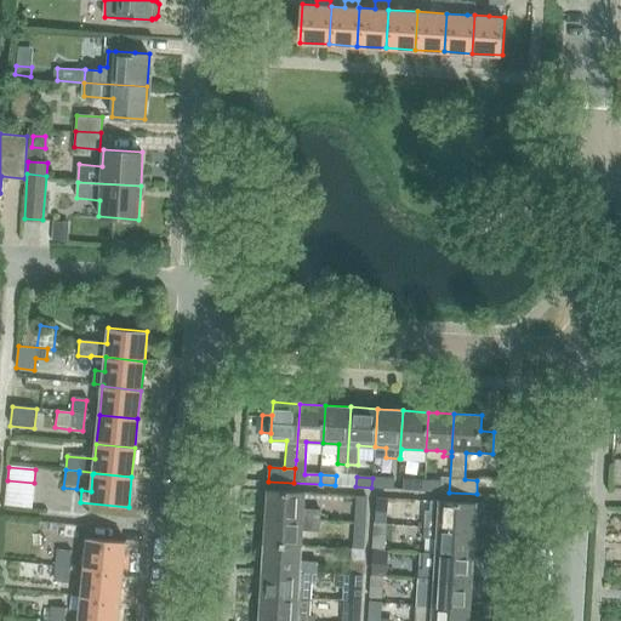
[(372,478),(371,488),(393,489),(393,479),(372,478)]
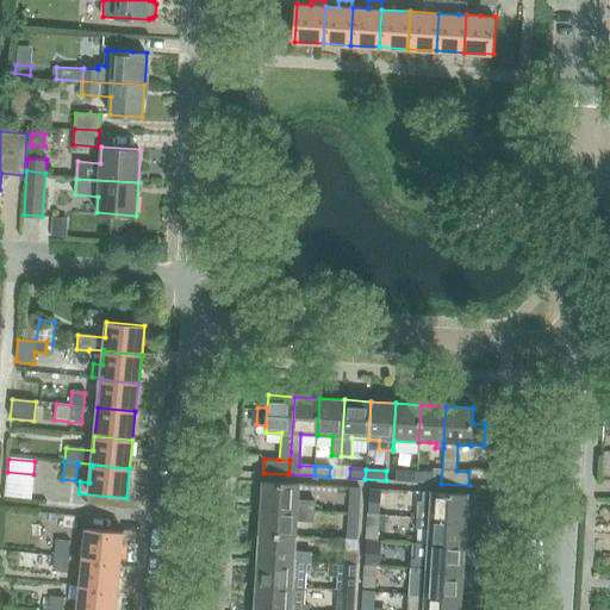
[(396,480),(416,481),(417,472),(397,471),(396,480)]
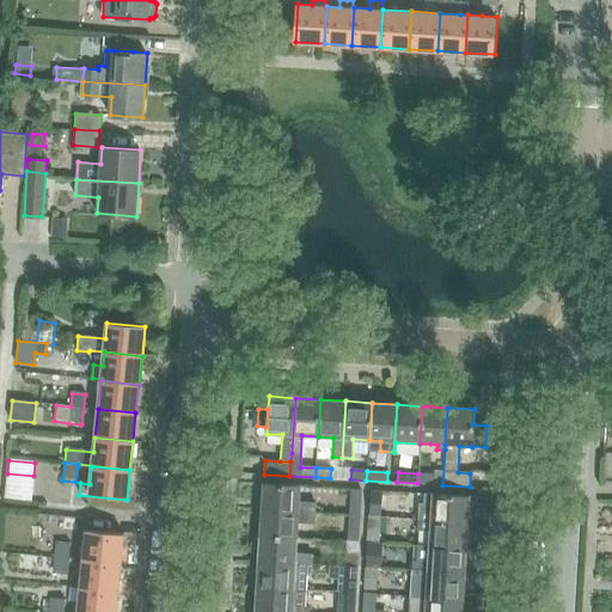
[(7,473),(6,487),(32,489),(34,476),(7,473)]
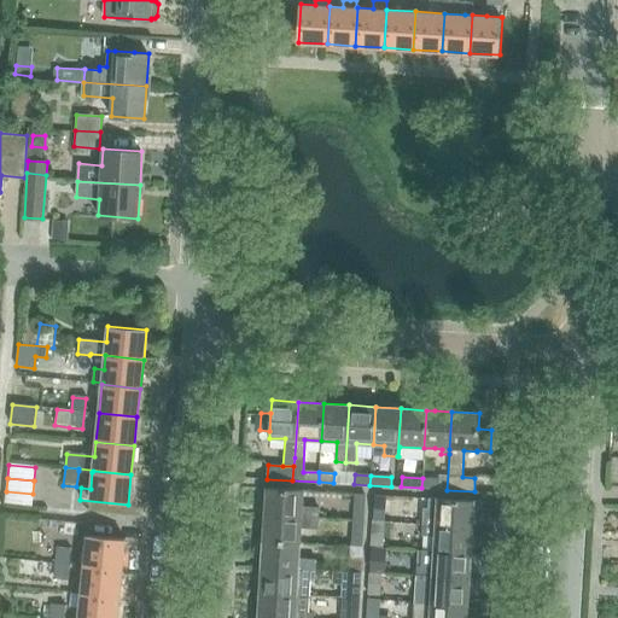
[(423,478),(421,488),(437,489),(438,479),(423,478)]
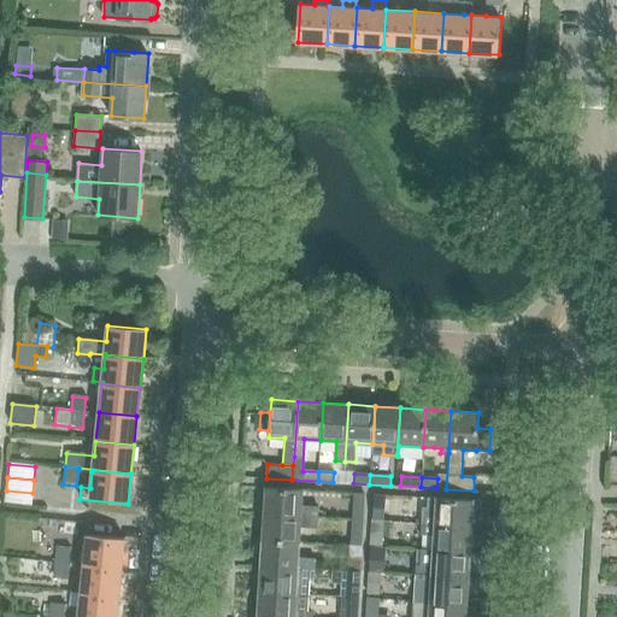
[(265,489),(264,516),(318,519),(319,507),(301,507),(303,491),(265,489)]
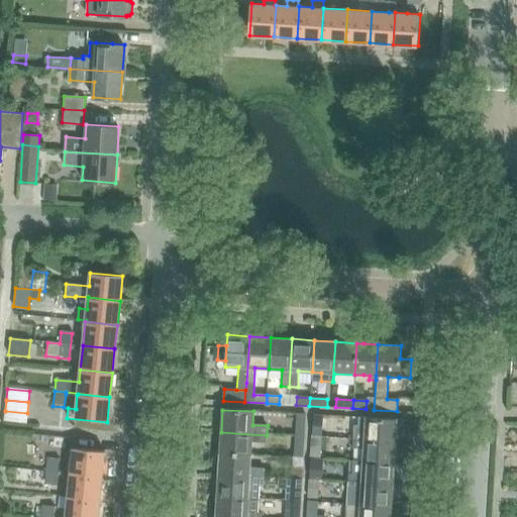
[(27,413),(5,411),(4,422),(26,424),(27,413)]
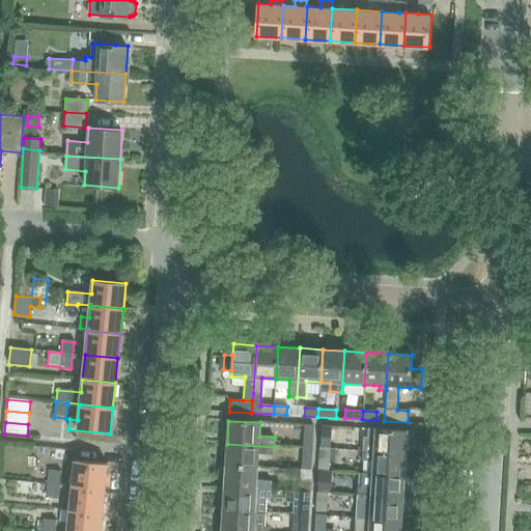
[(304,425),(302,448),(312,449),(313,425),(304,425)]
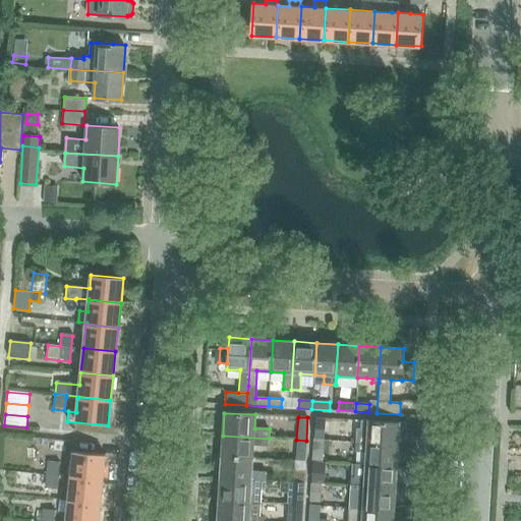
[(315,419),(314,441),(324,442),(325,420),(315,419)]
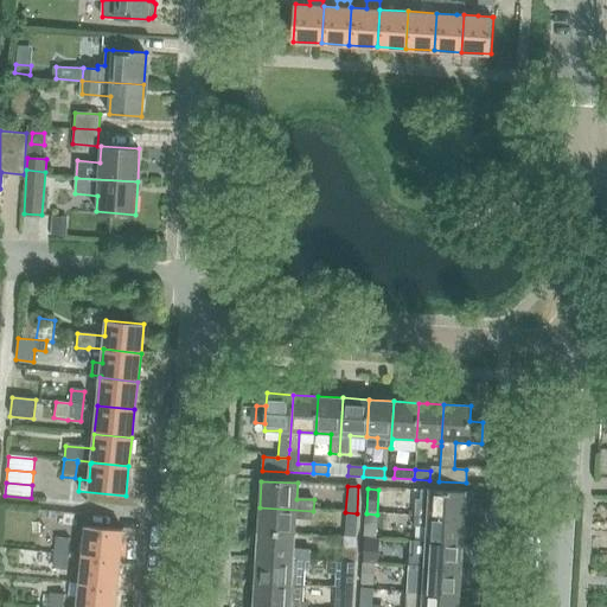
[(414,506),(414,516),(427,517),(464,519),(464,510),(468,511),(472,508),(473,493),(465,493),(421,490),(421,500),(414,500),(414,506)]
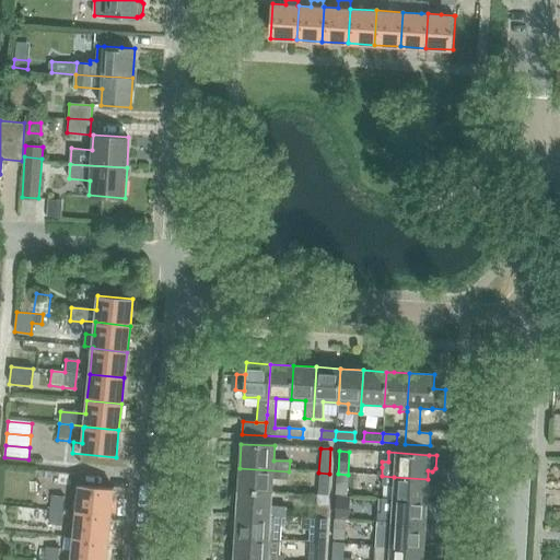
[(240,468),(238,491),(271,493),(272,478),(288,479),(289,471),(240,468)]
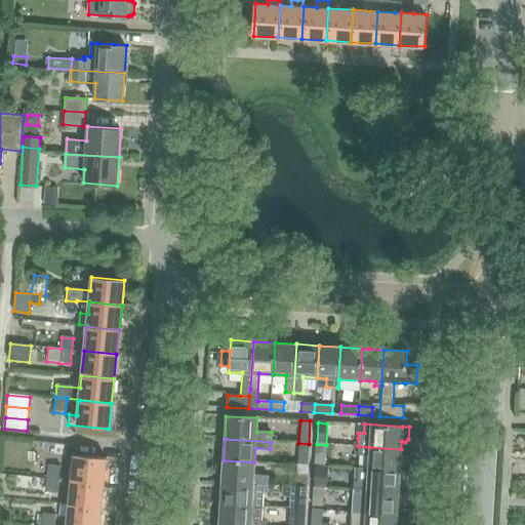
[(309,444),(298,443),(297,457),(308,458),(309,444)]
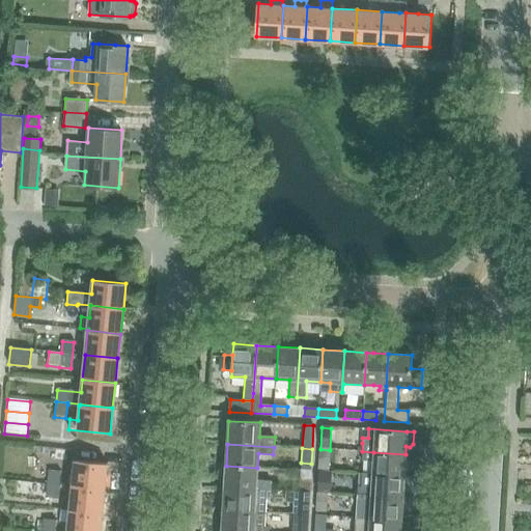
[(320,449),(319,471),(329,472),(329,464),(334,464),(335,450),(330,450),(320,449)]
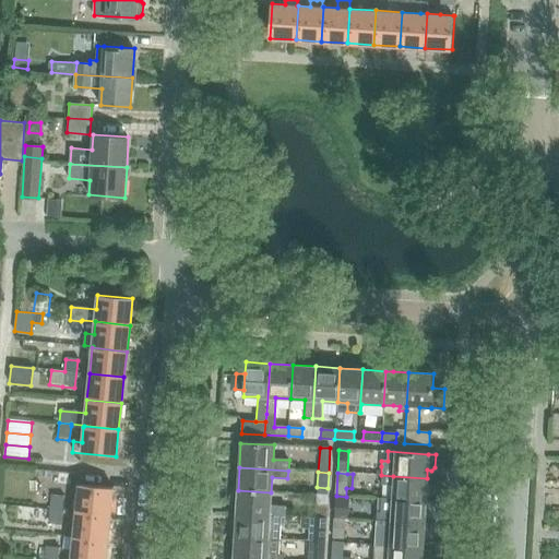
[(381,475),(380,485),(382,485),(392,485),(392,499),(393,499),(426,501),(427,478),(393,476),(381,475)]
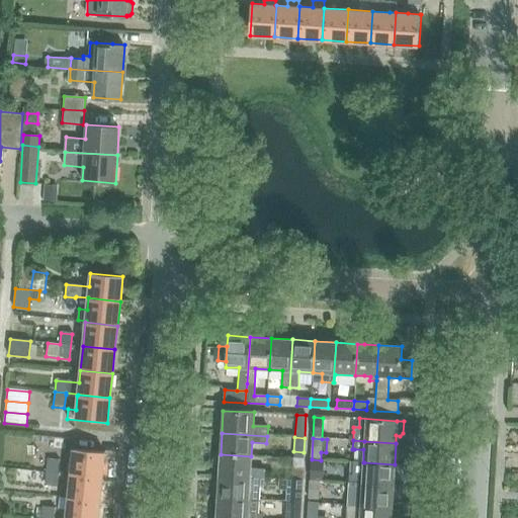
[(35,448),(33,468),(45,469),(46,458),(47,448),(35,448)]
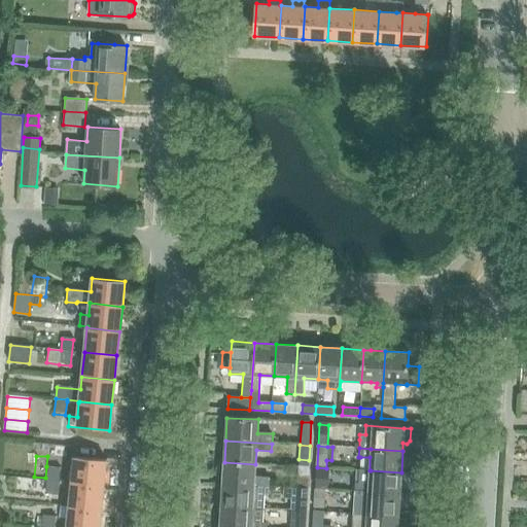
[(73,457),(71,483),(103,486),(106,460),(73,457)]
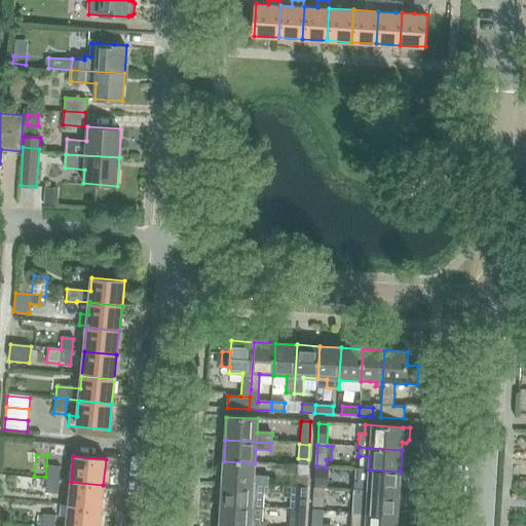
[(224,461),(222,484),(268,486),(269,478),(254,477),(255,463),(224,461)]
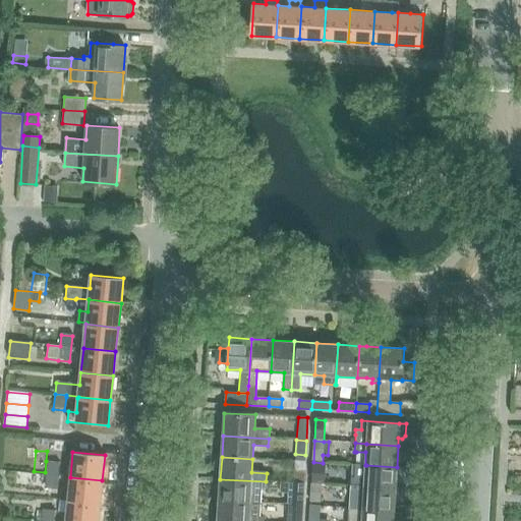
[(59,462),(48,461),(45,486),(56,487),(59,462)]
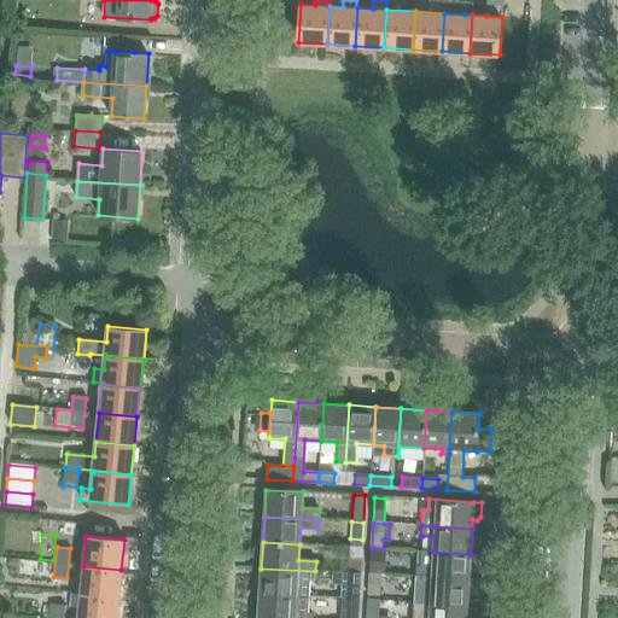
[(372,548),(369,575),(380,575),(383,549),(372,548)]
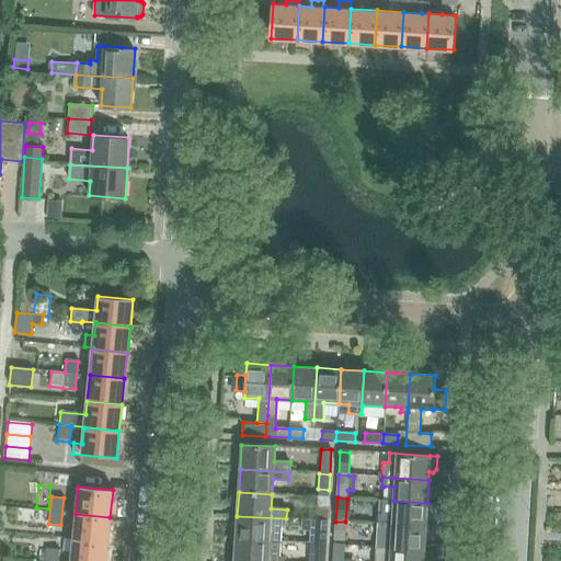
[(377,514),(376,524),(392,525),(425,527),(427,503),(395,501),(393,501),(377,501),(377,514)]
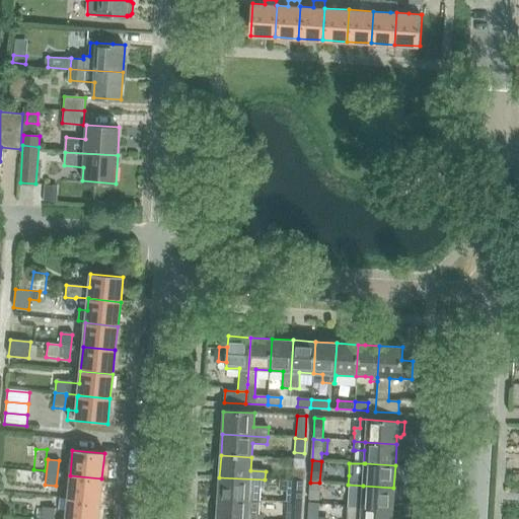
[(293,470),(293,482),(302,482),(303,470),(293,470)]
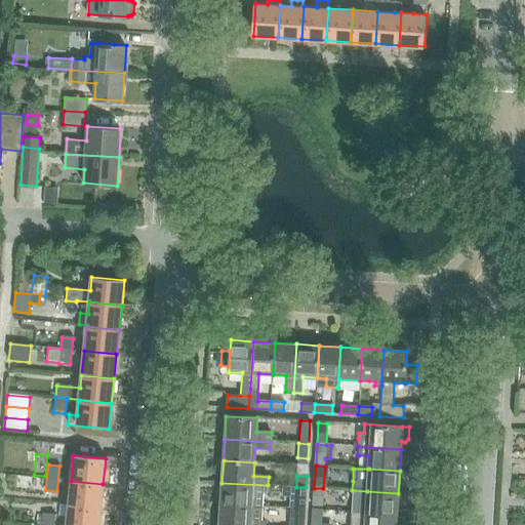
[(71,481),(69,505),(101,508),(103,484),(71,481)]
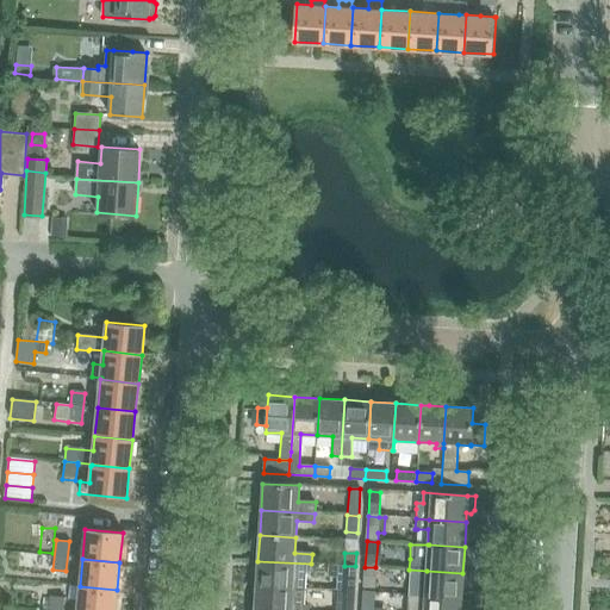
[(257,561),(256,586),(292,589),(305,589),(306,574),(310,574),(311,564),(257,561)]
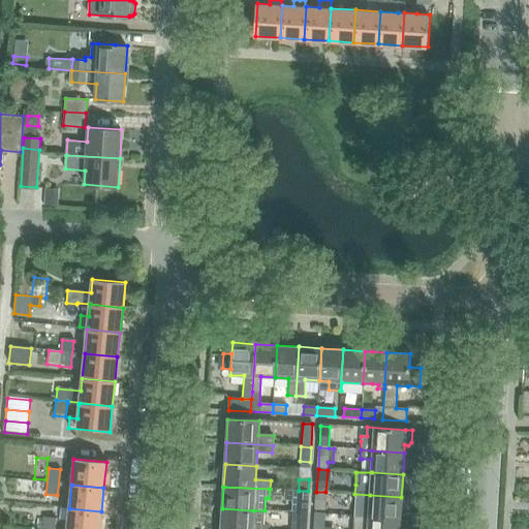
[(308,491),(299,491),(298,510),(307,511),(308,491)]
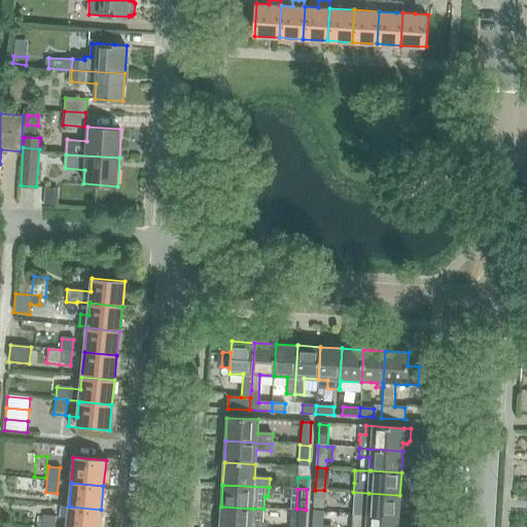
[(315,490),(314,512),(323,513),(324,490),(315,490)]
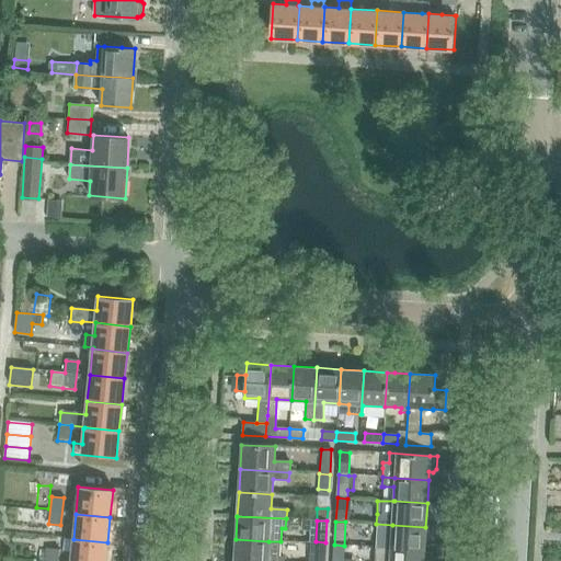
[(376,524),(375,547),(424,550),(425,527),(392,525),(376,524)]
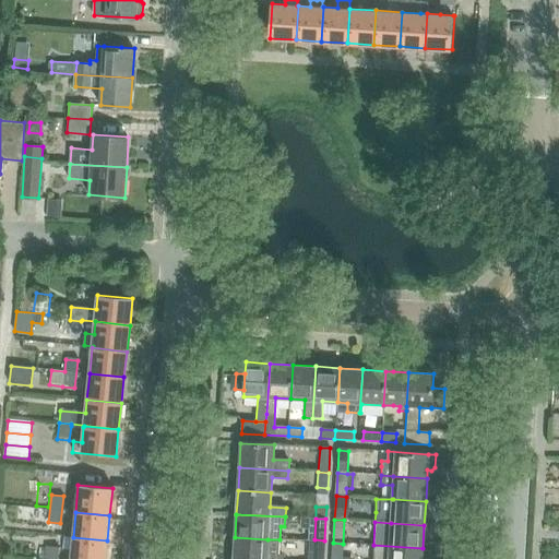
[(73,537),(70,558),(105,558),(107,540),(73,537)]
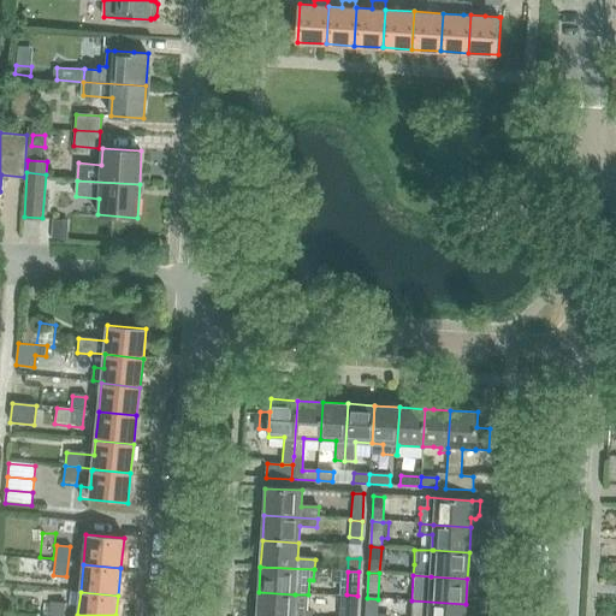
[(259,592),(256,615),(311,615),(312,611),(307,610),(308,594),(295,594),(259,592)]
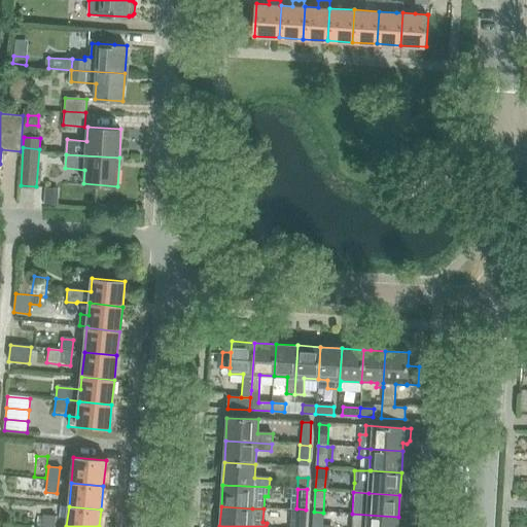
[(295,521),(294,526),(305,526),(306,522),(306,512),(295,511),(295,521)]
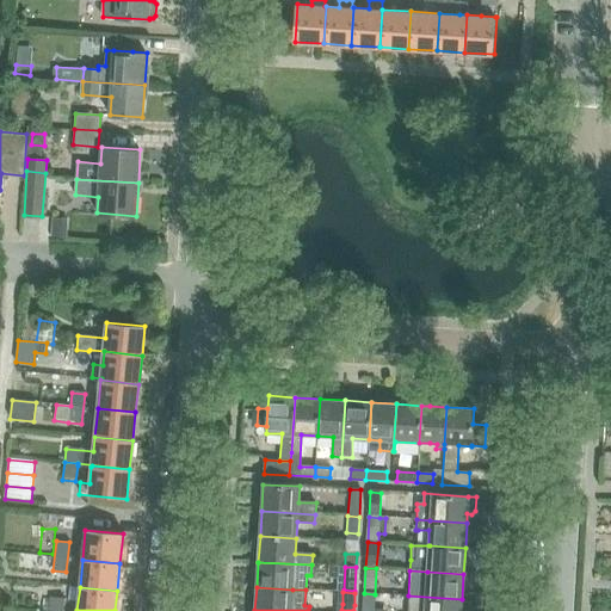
[(364,593),(363,610),(374,610),(375,594),(364,593)]
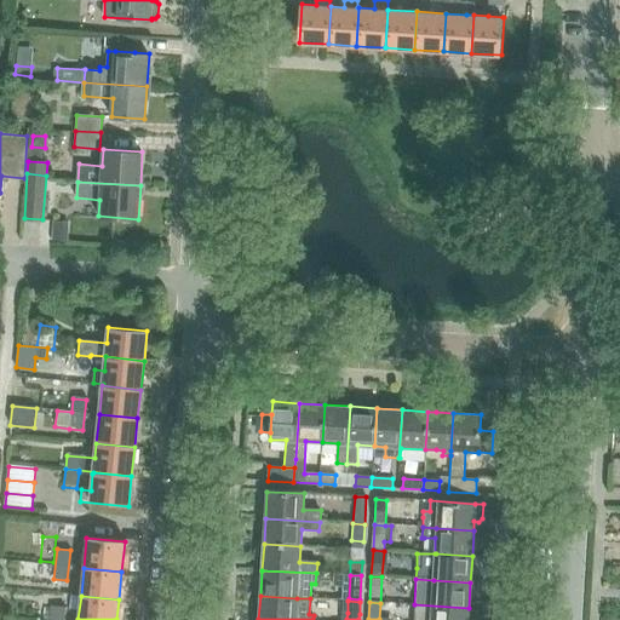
[(414,604),(413,619),(468,619),(469,608),(414,604)]
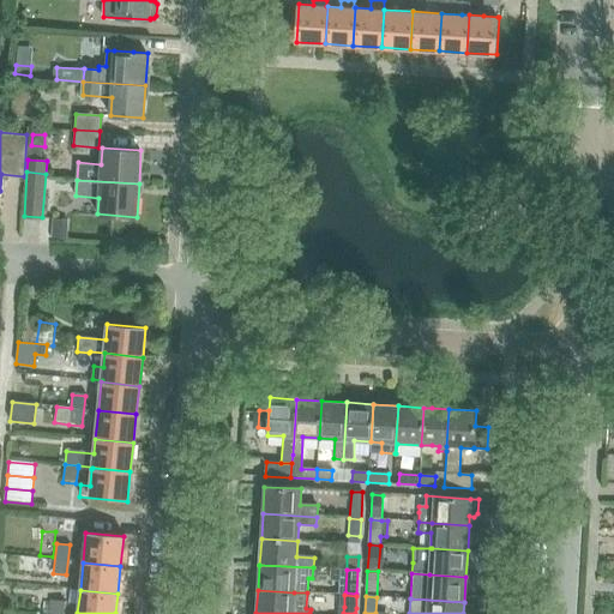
[(50,600),(48,613),(61,613),(64,601),(50,600)]
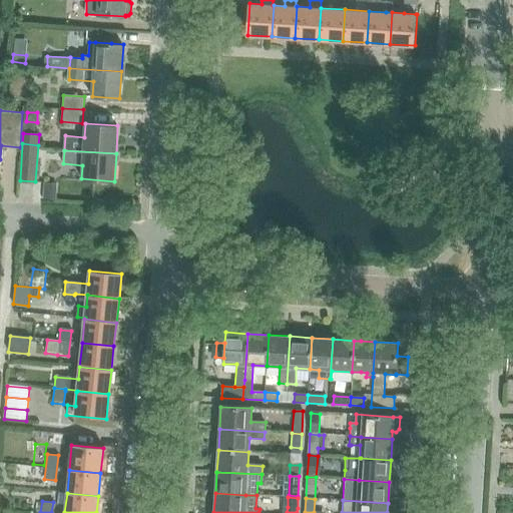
All buildings are outlined.
